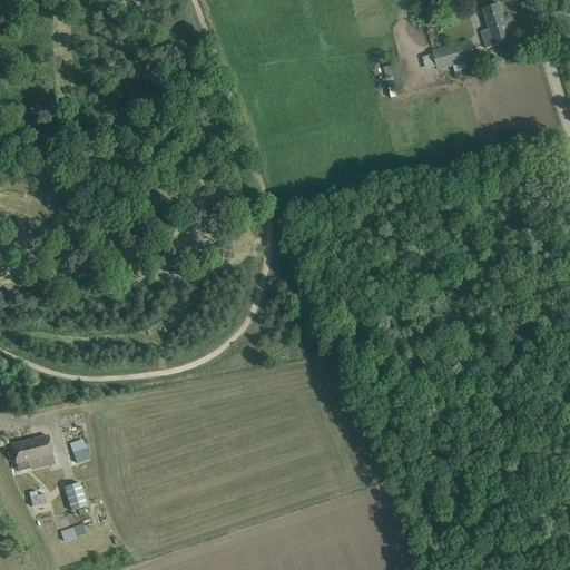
[(485,49),(500,45),(511,41),(499,3),(482,9),(489,29),(480,32),(485,49)]
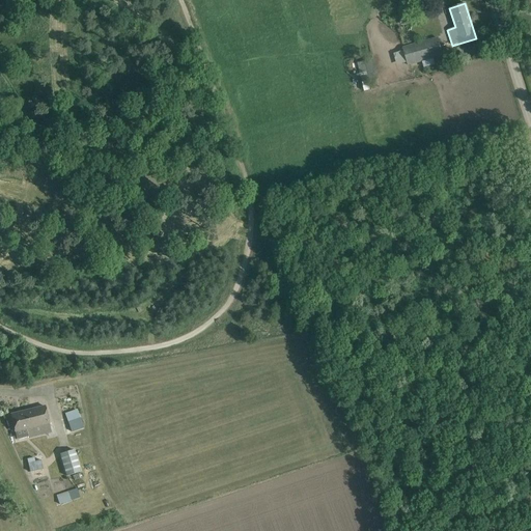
[(430,40),(403,48),(408,65),(436,58),(430,40)]
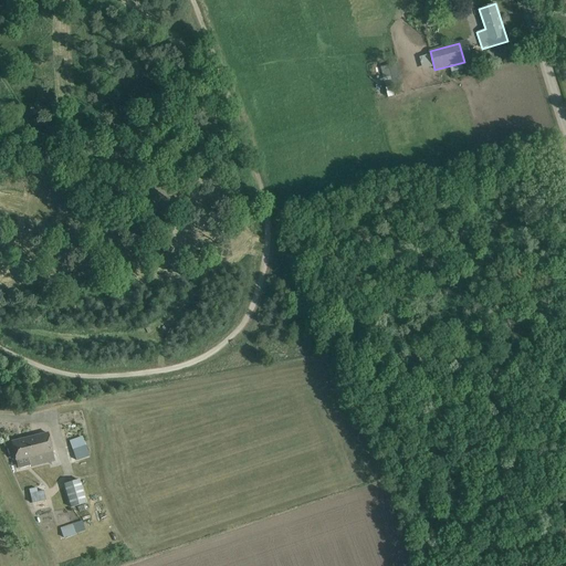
[(48,433),(11,442),(16,460),(18,469),(29,465),(54,460),(48,433)]
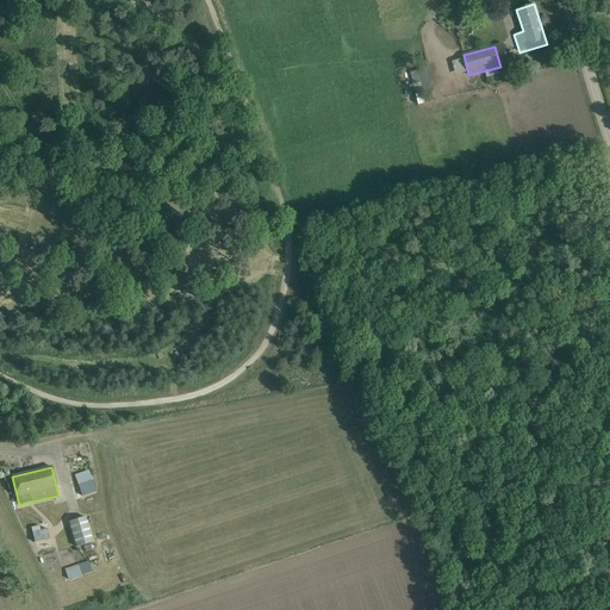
[(92,479),(88,471),(74,475),(79,484),(92,479)]
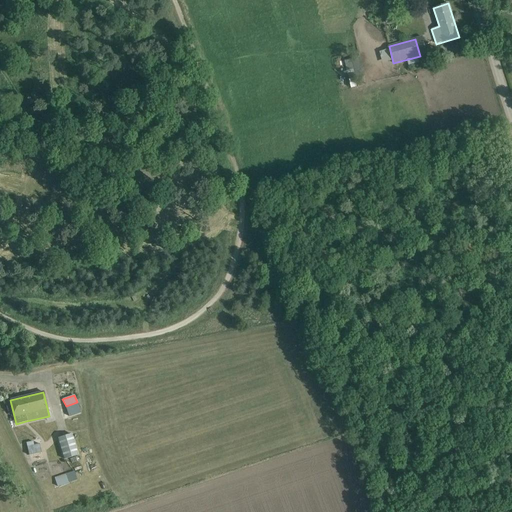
[(71,433),(58,437),(64,458),(78,454),(71,433)]
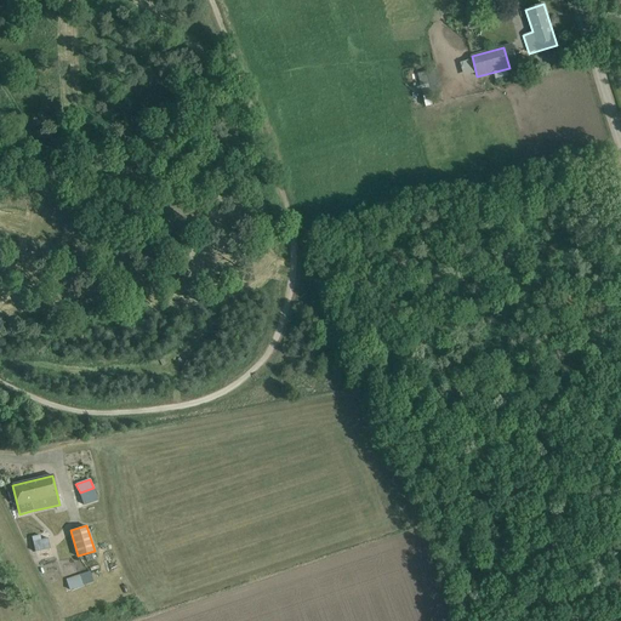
[(32,537),(35,552),(50,550),(47,539),(40,540),(39,535),(32,537)]
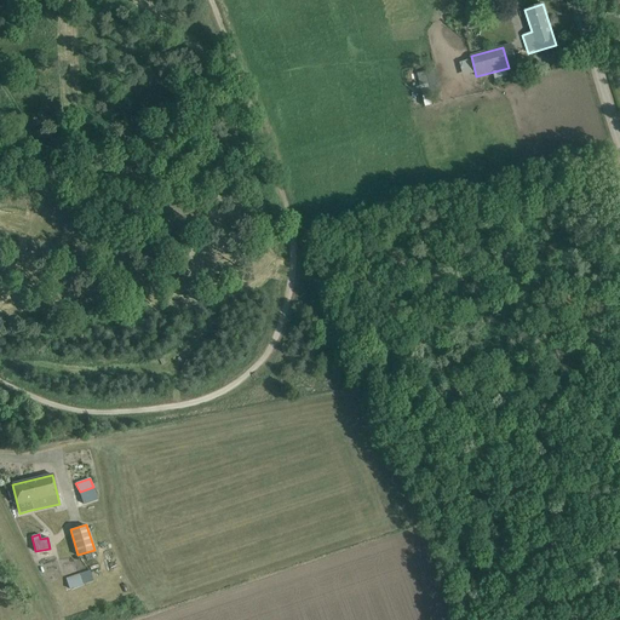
[(92,580),(89,572),(67,580),(69,589),(92,580)]
